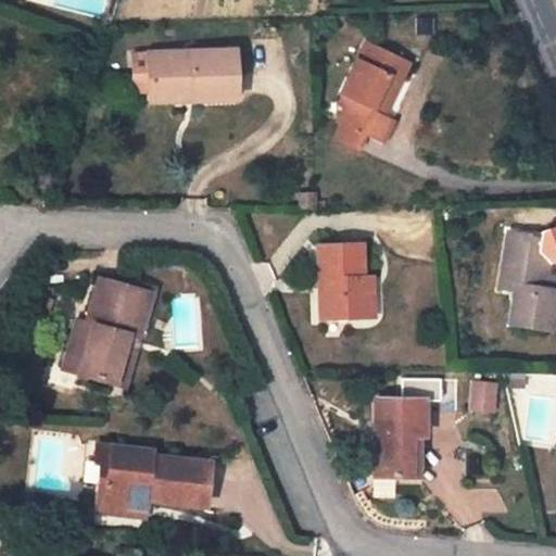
[(414,63),(373,41),(345,93),(354,98),(349,108),(341,122),(346,124),(341,138),(363,150),(369,136),(387,146),(393,131),(397,121),(388,115),(414,63)]
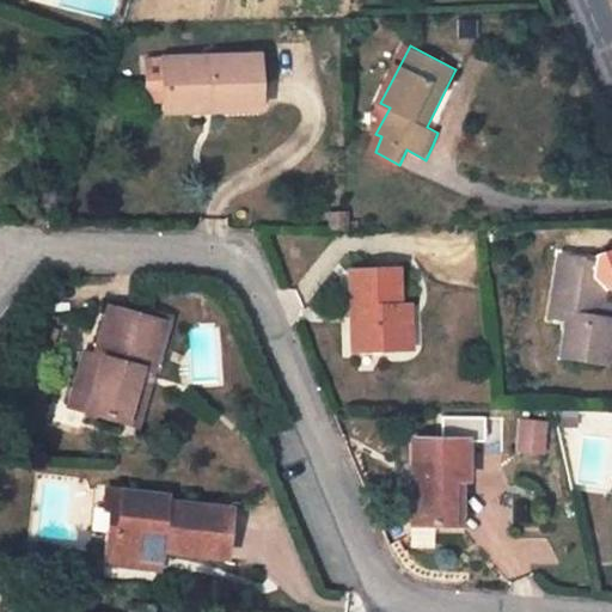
[(154,98),(171,98),(218,97),(218,109),(265,109),(265,54),(154,55),(154,98)]
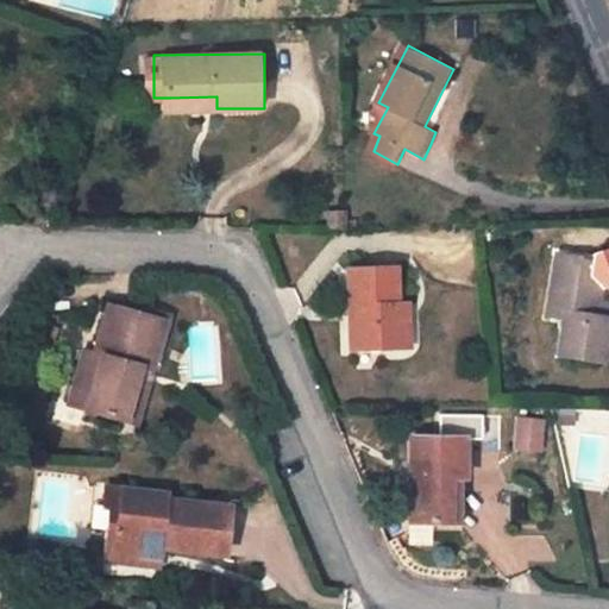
[(170,110),(217,108),(217,96),(170,98),(170,110)]
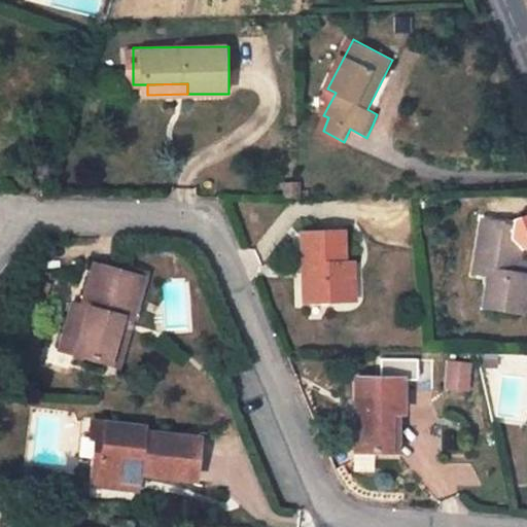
[(486,208),(479,249),(494,252),(491,267),(487,294),(523,302),(526,279),(526,254),(519,252),(522,233),(515,231),(519,214),(486,208)]
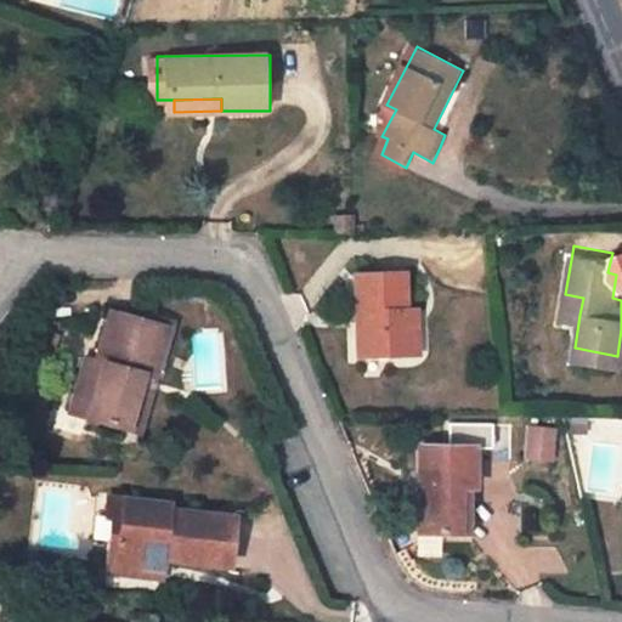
[(621,254),(612,253),(608,272),(616,275),(621,254)]
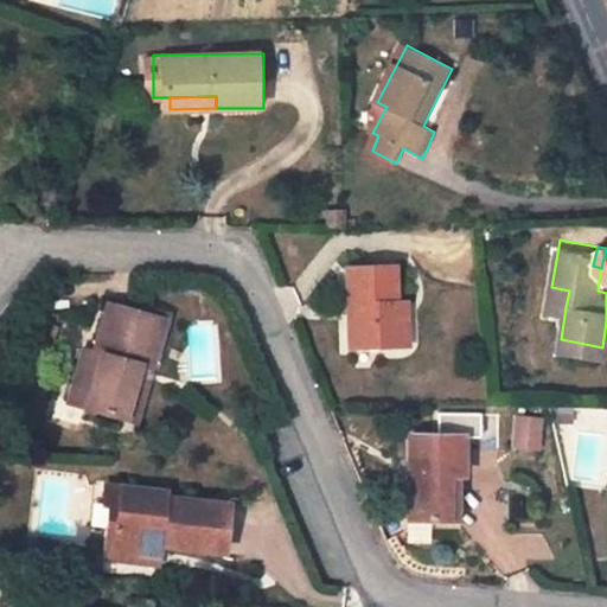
[(395,270),(346,272),(345,349),(394,350),(394,305),(395,270)]
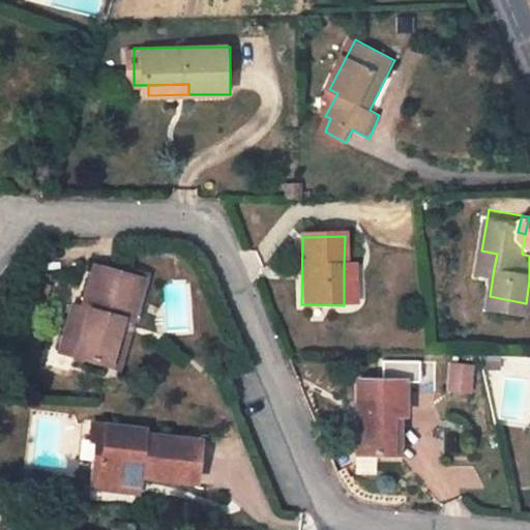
[(478,265),(494,268),(497,254),(481,251),(478,265)]
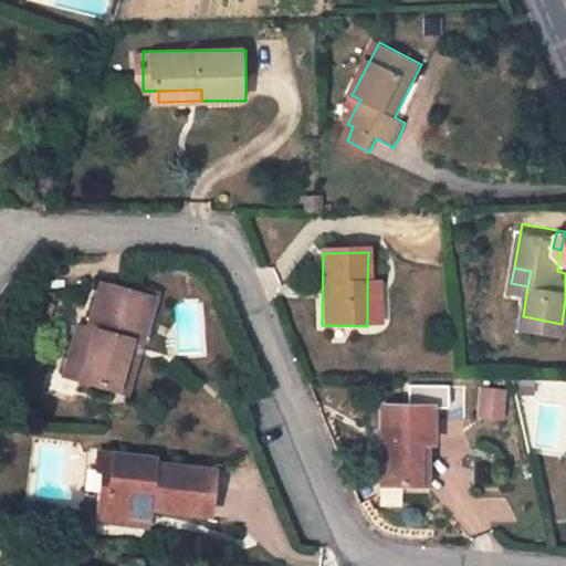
[(159,300),(106,282),(92,324),(81,321),(64,373),(117,389),(132,344),(144,347),(159,300)]
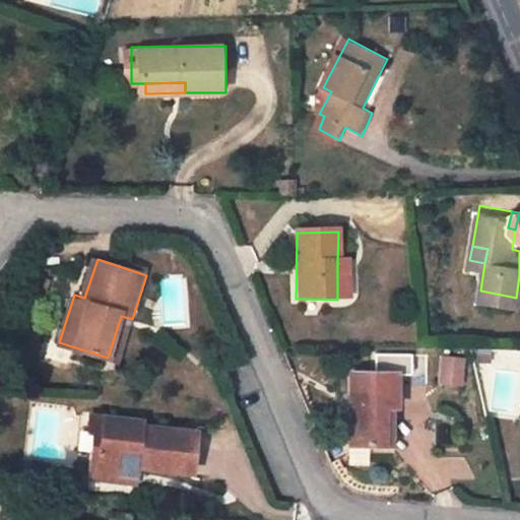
[(345,261),(337,261),(337,300),(345,300),(345,261)]
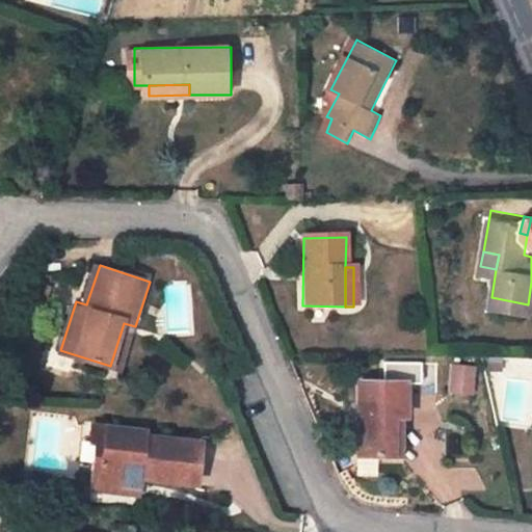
[(122,369),(135,326),(124,323),(110,366),(122,369)]
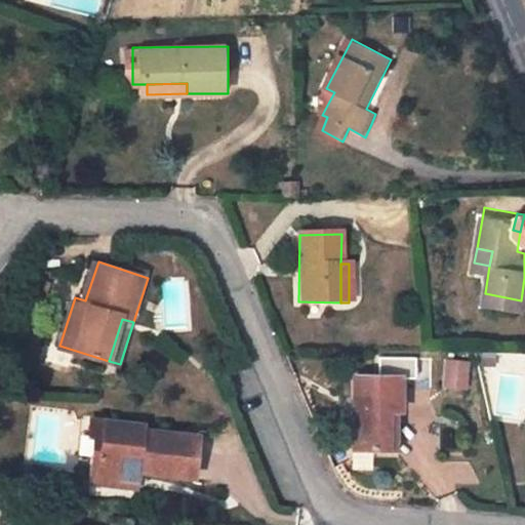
[(455,347),(442,345),(440,367),(453,369),(455,347)]
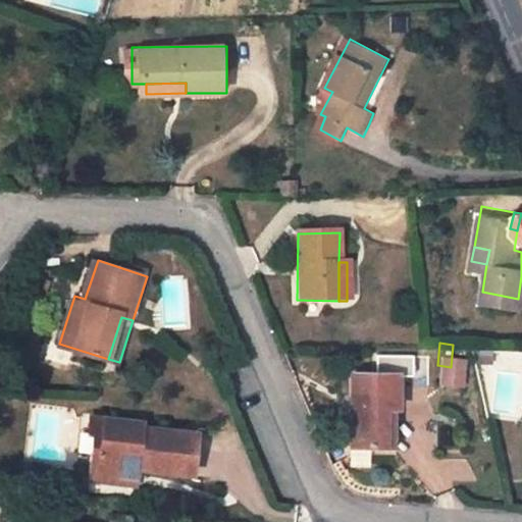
[(406,359),(360,355),(355,428),(389,430),(393,390),(404,392),(406,359)]
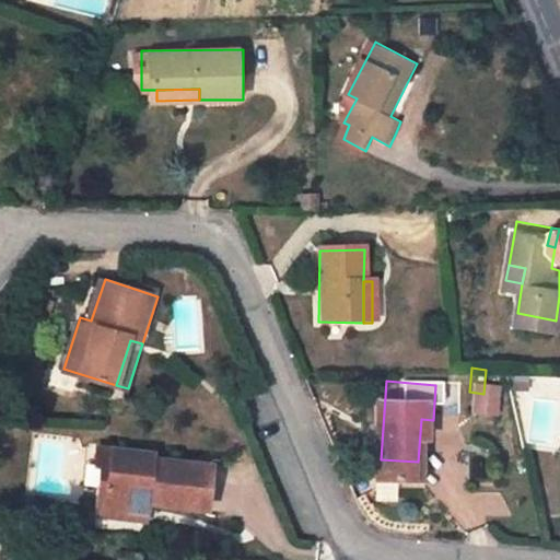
[(430,463),(433,420),(421,419),(418,462),(430,463)]
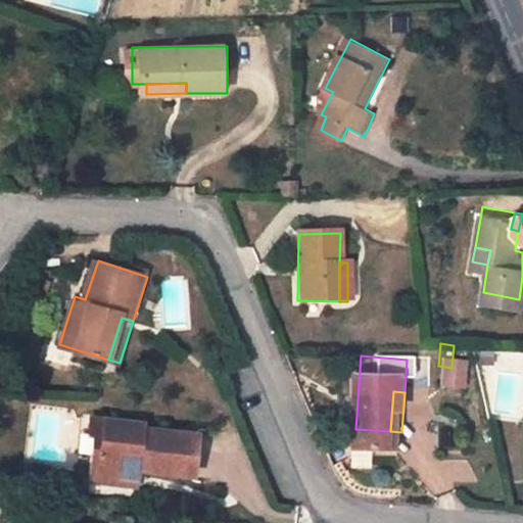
[(99,455),(96,473),(139,478),(141,464),(154,466),(154,471),(197,477),(202,437),(147,430),(148,424),(97,418),(95,434),(108,436),(106,455),(99,455)]
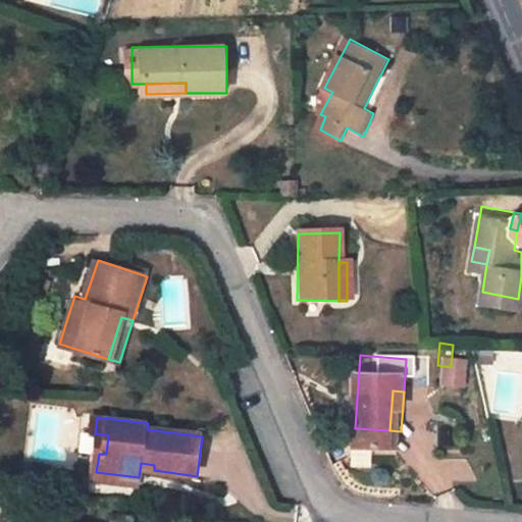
[(138,486),(139,477),(96,472),(95,481),(138,486)]
